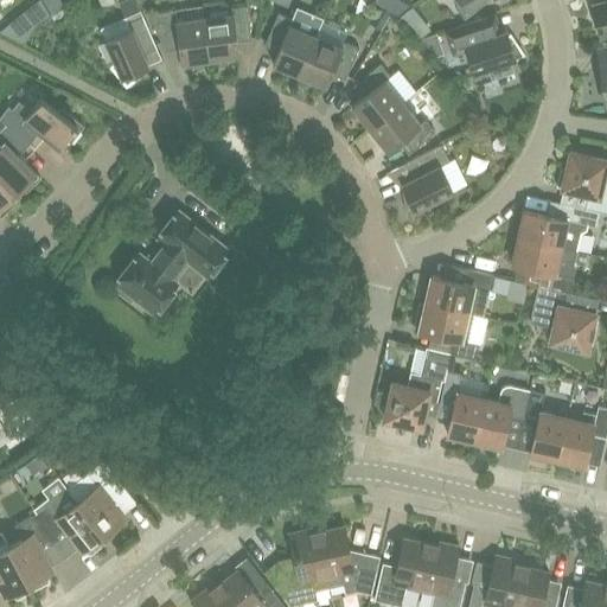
[(39,0),(38,0),(25,11),(36,24),(49,17),(39,0)]
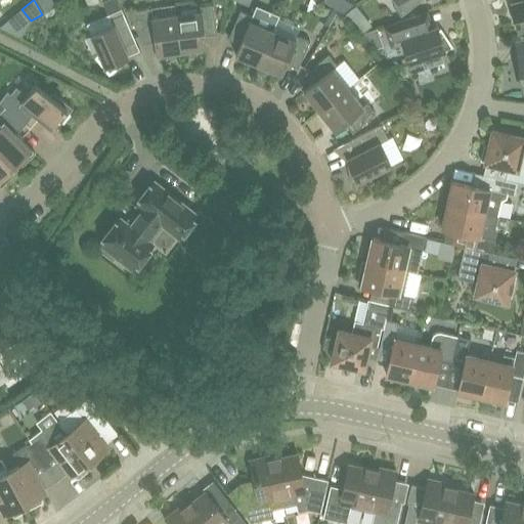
[(206,47),(204,36),(216,34),(212,4),(200,5),(192,0),(174,2),(176,14),(180,51),(206,47)]
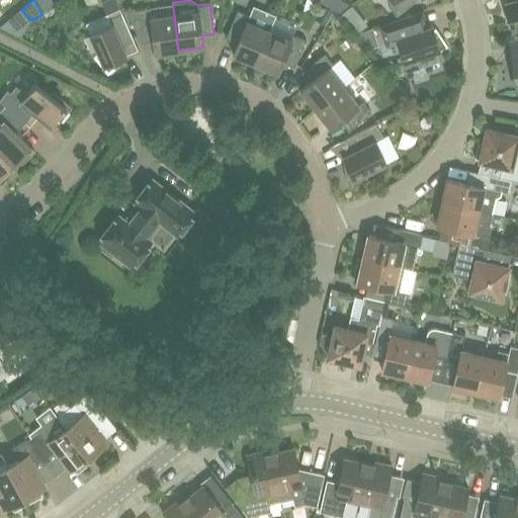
[(390,0),(392,2),(387,5),(396,15),(415,0),(390,0)]
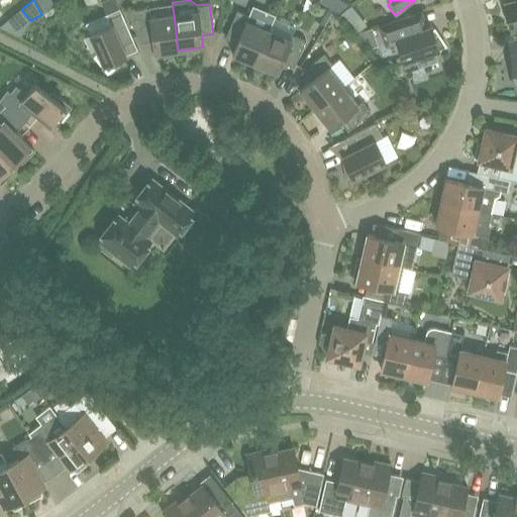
[(516,0),(503,3),(505,10),(503,14),(505,21),(508,23),(510,30),(516,28),(516,0)]
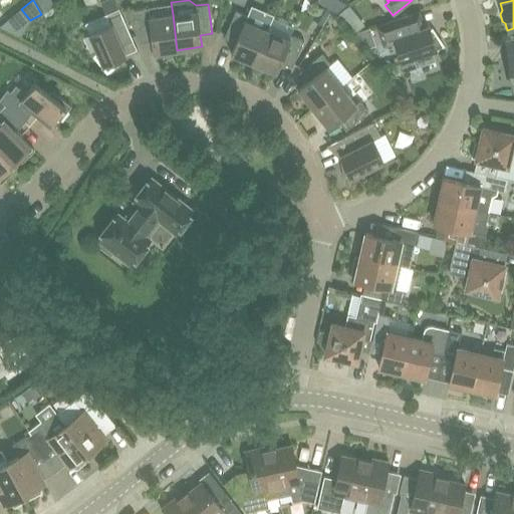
[(348,5),(337,13),(341,19),(352,10),(348,5)]
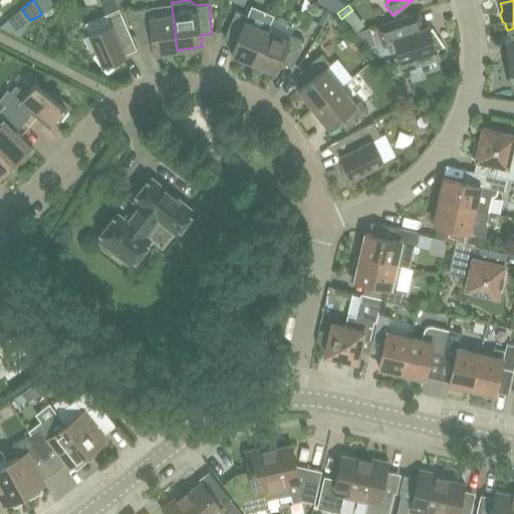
[(247,16),(235,10),(223,38),(235,42),(230,53),(253,63),(267,30),(274,15),(252,6),(247,16)]
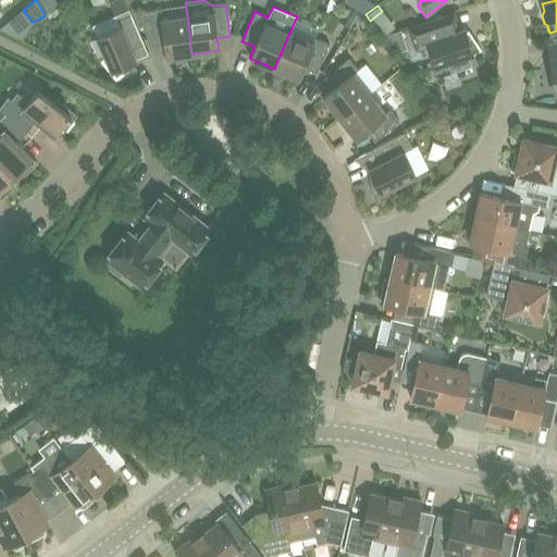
[(160,9),(135,12),(144,29),(151,47),(163,45),(165,58),(192,54),(187,15),(161,19),(160,9)]
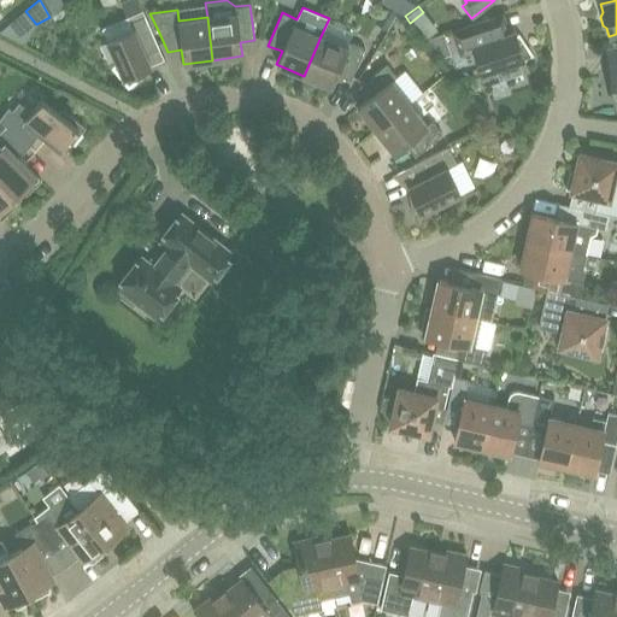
[(116,64),(112,68),(128,87),(147,71),(145,70),(151,68),(145,54),(158,48),(142,11),(103,29),(107,39),(105,40),(116,64)]
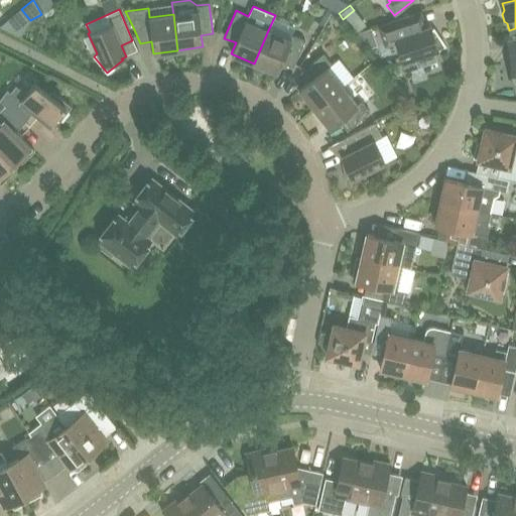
[(421,11),(382,24),(387,40),(394,38),(405,72),(441,59),(438,49),(444,45),(433,28),(431,29),(430,25),(426,26),(421,11)]
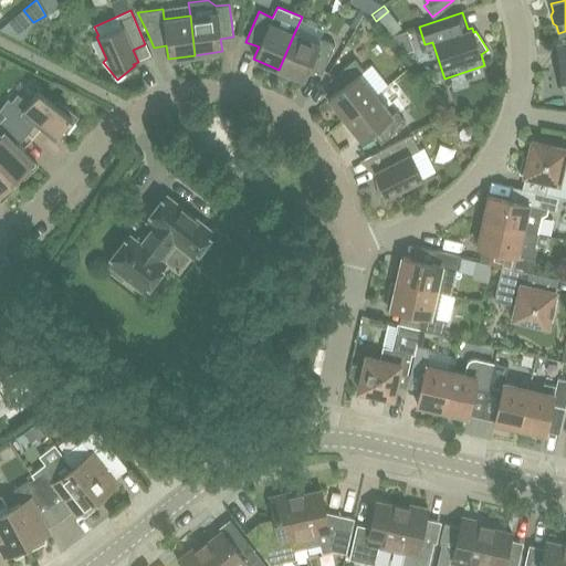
[(405,31),(388,37),(400,53),(411,49),(405,31)]
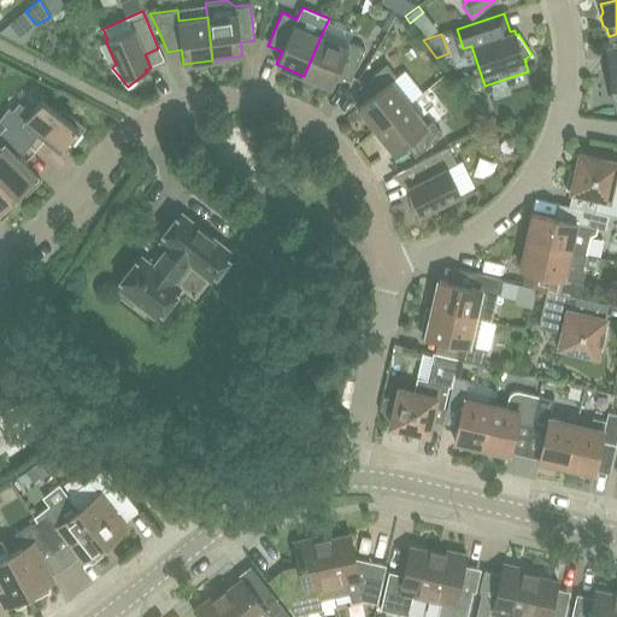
[(364,47),(348,41),(346,47),(321,36),(304,76),(330,88),(336,75),(350,81),(364,47)]
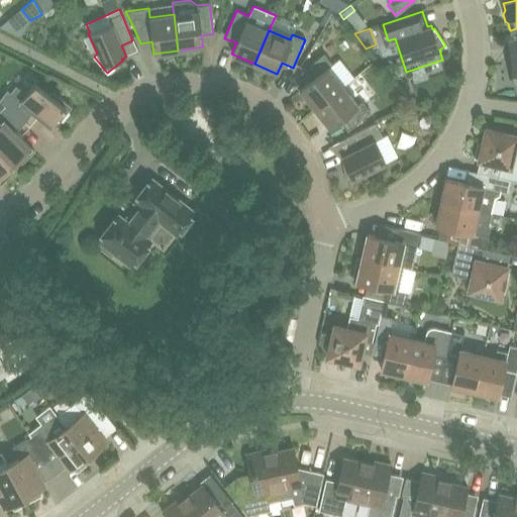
[(299,90),(314,109),(342,86),(327,68),(332,65),(323,54),(300,73),(308,82),(299,90)]
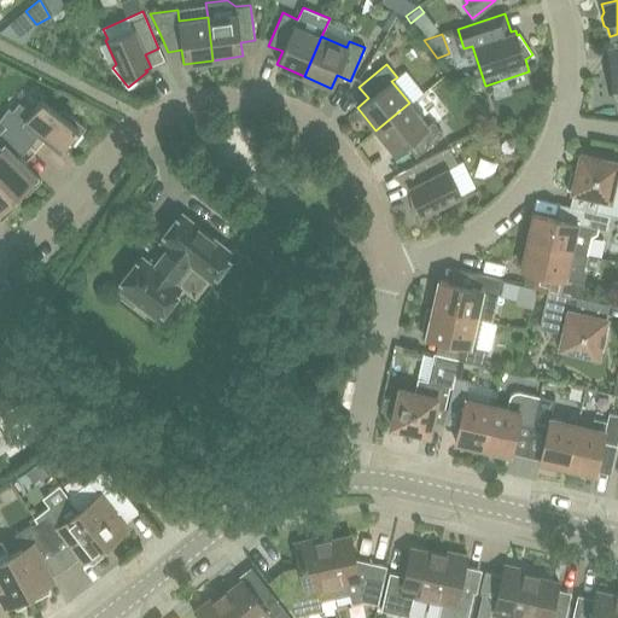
[(7,108),(0,117),(0,120),(29,146),(39,134),(59,151),(66,141),(71,145),(85,128),(60,109),(58,112),(41,99),(30,112),(18,103),(12,111),(7,108)]
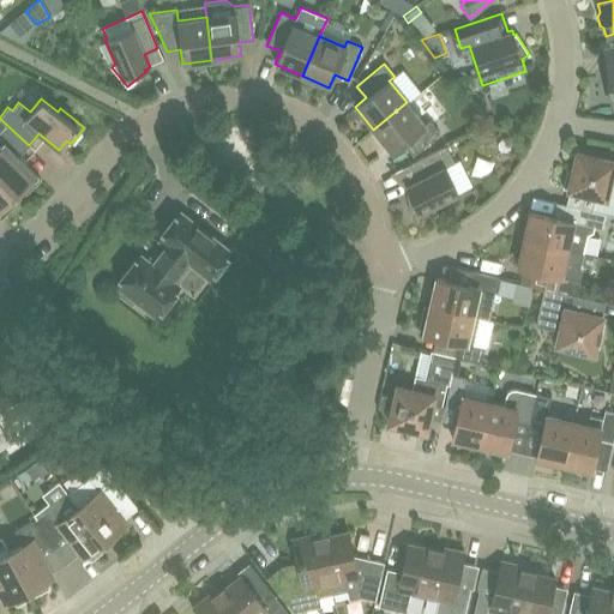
[(439,133),(429,120),(425,125),(407,102),(373,130),(391,152),(402,144),(411,155),(439,133)]
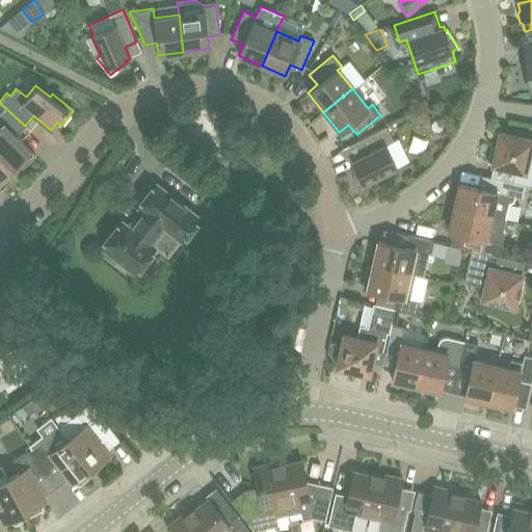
[(0,155),(14,169),(18,165),(22,168),(34,156),(16,136),(25,126),(0,103),(0,155)]
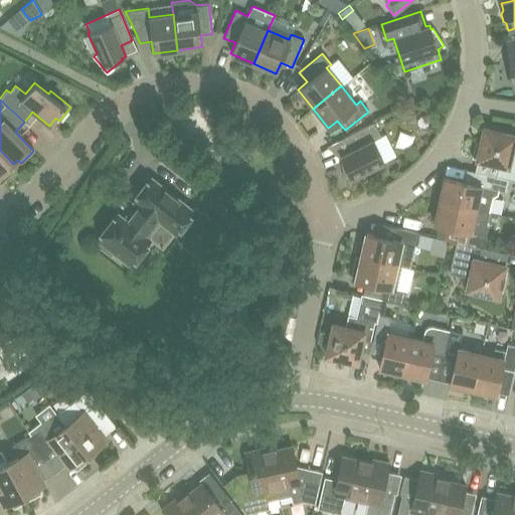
[(383,162),(372,140),(380,136),(373,122),(343,137),(350,150),(339,156),(342,160),(340,160),(344,180),(364,176),(363,172),(383,162)]
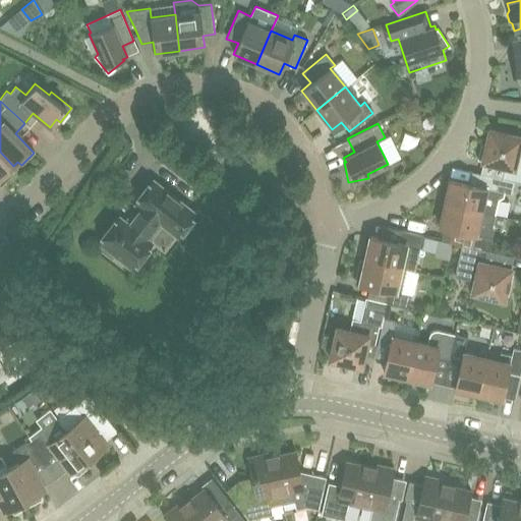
[(504,167),(502,179),(514,181),(520,182),(520,134),(520,135),(519,136),(488,129),(485,145),(481,143),(477,160),(481,161),(504,167)]
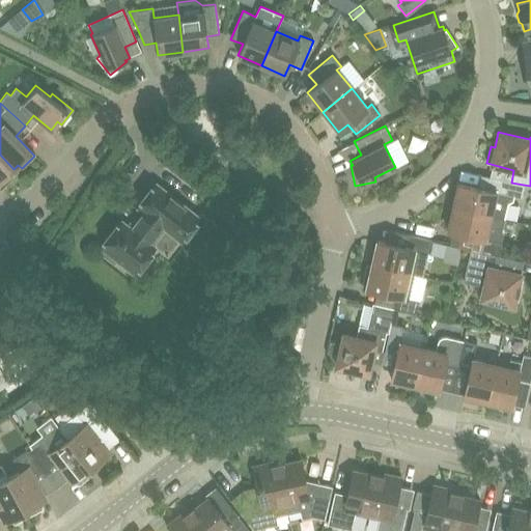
[(0,155),(0,189),(14,176),(9,173),(14,169),(0,155)]
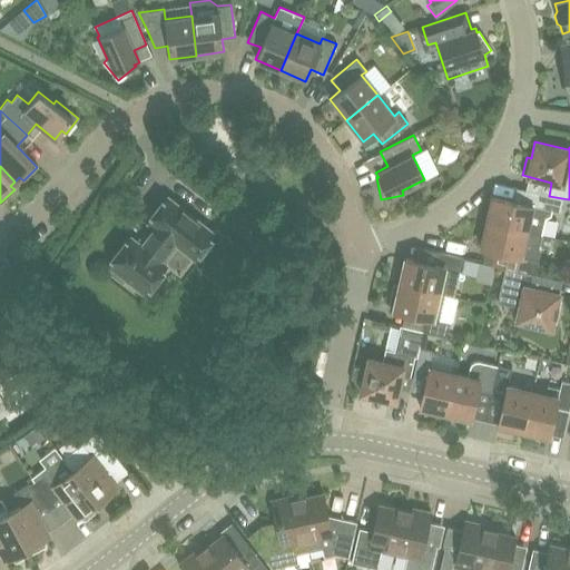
[(550,210),(559,213),(562,198),(549,196),(524,189),(521,203),(492,197),(487,223),(526,232),(540,235),(543,218),(549,215),(550,210)]
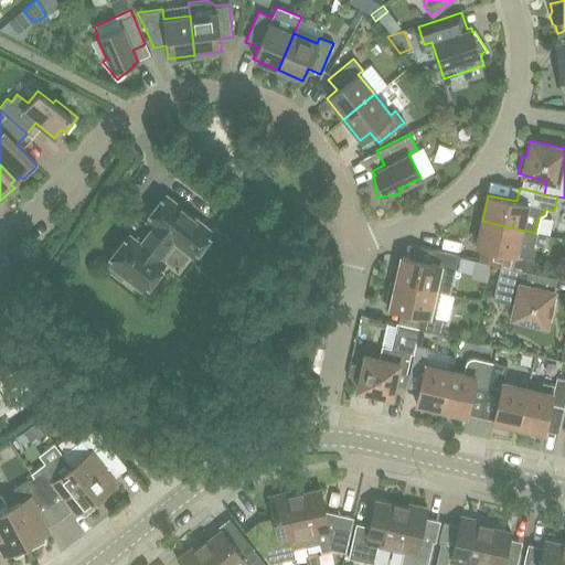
[(130,235),(107,264),(112,267),(109,270),(121,280),(125,277),(142,291),(164,263),(161,260),(174,243),(192,256),(212,231),(167,195),(147,221),(150,223),(136,241),(130,235)]
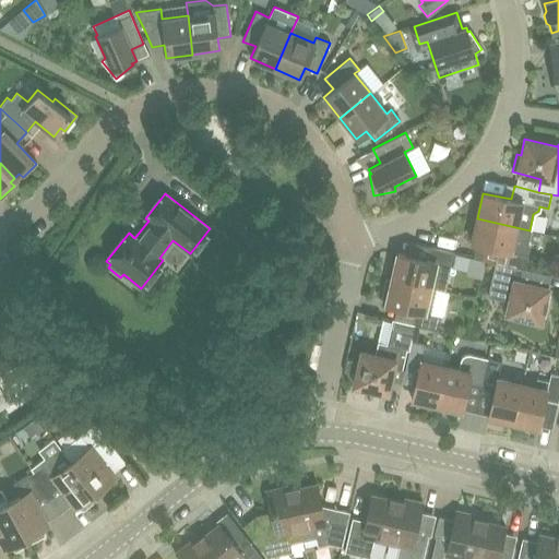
[(482,259),(495,262),(523,269),(526,256),(528,246),(526,245),(530,230),(515,227),(477,218),(472,244),(485,246),(482,259)]
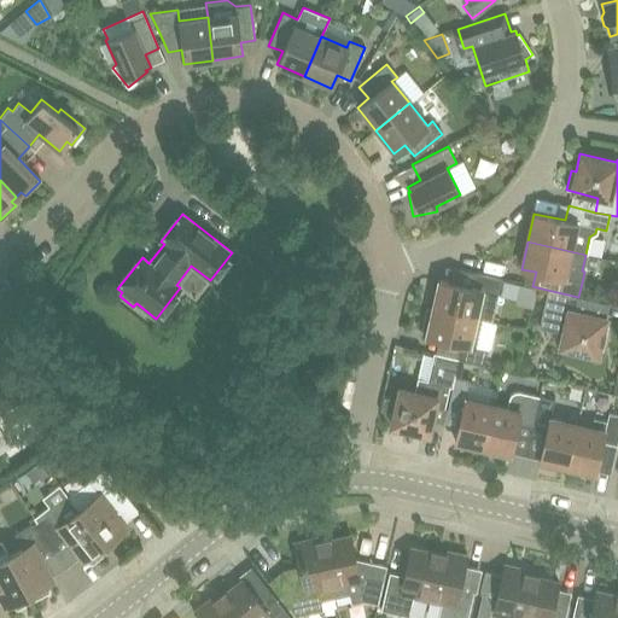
[(438,280),(432,308),(483,320),(483,321),(491,324),(499,295),(500,295),(502,280),(473,273),(470,287),(438,280)]
